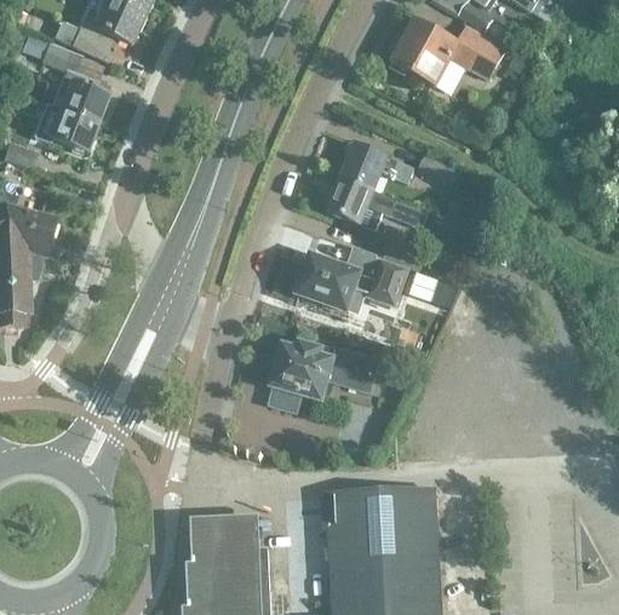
[(91,10),(82,30),(63,21),(55,38),(74,46),(74,49),(105,63),(116,39),(132,47),(148,13),(119,0),(110,0),(103,15),(91,10)]
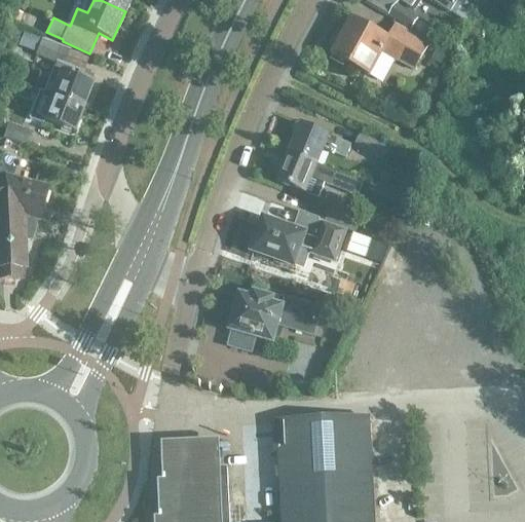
[(101,0),(125,11),(130,0),(101,0)]
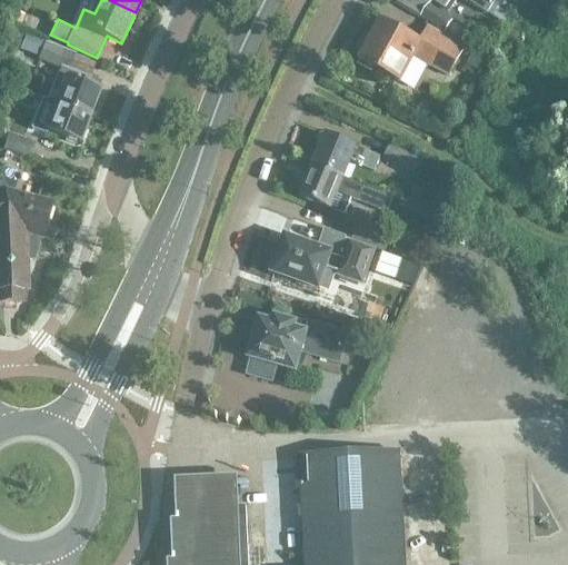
[(504,2),(500,0),(437,0),(446,6),(449,0),(472,0),(504,21),(512,8),(504,2)]
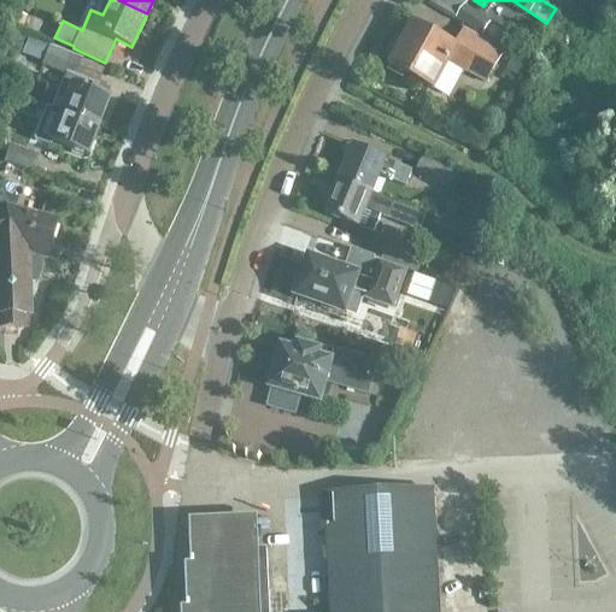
[(457,15),(484,34),(504,45),(512,33),(467,1),(457,15)]
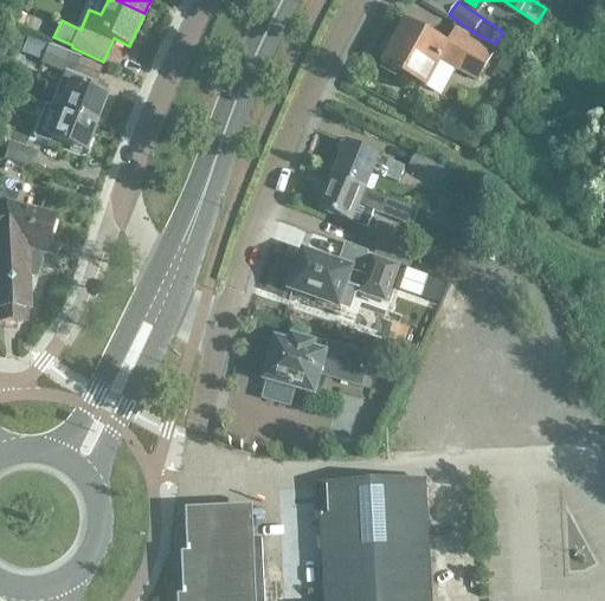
[(443,58),(459,66),(480,78),(497,46),(458,24),(448,43),(409,20),(393,47),(394,49),(393,52),(394,60),(399,68),(403,69),(401,71),(427,85),(443,58)]
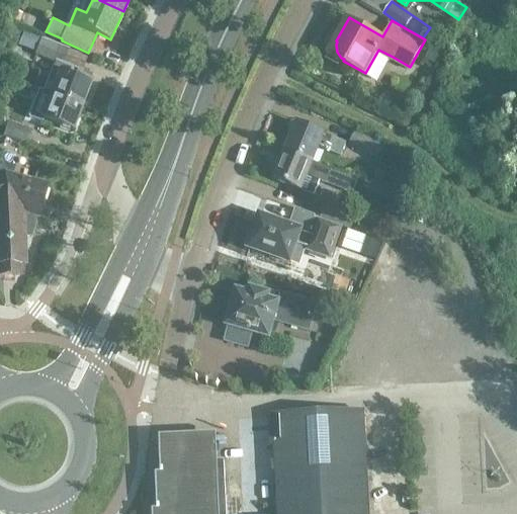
[(49,92),(52,93),(82,105),(92,82),(90,81),(93,72),(89,70),(90,68),(84,66),(88,56),(70,49),(71,47),(45,36),(37,53),(56,60),(55,63),(54,62),(42,90),(49,92)]
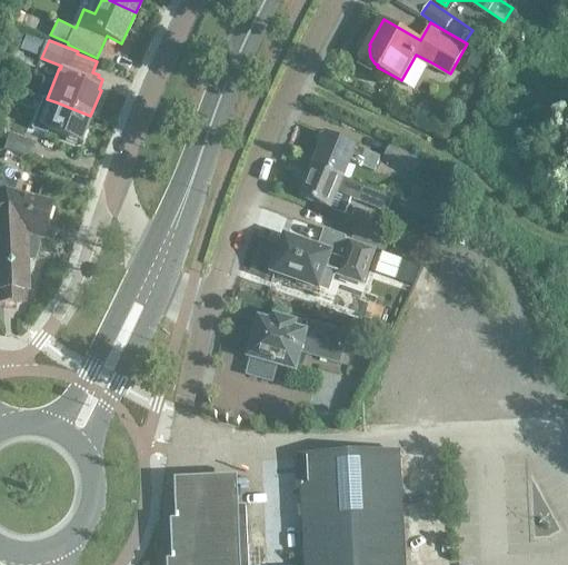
[(482,69),(489,58),(474,50),(468,61),(482,69)]
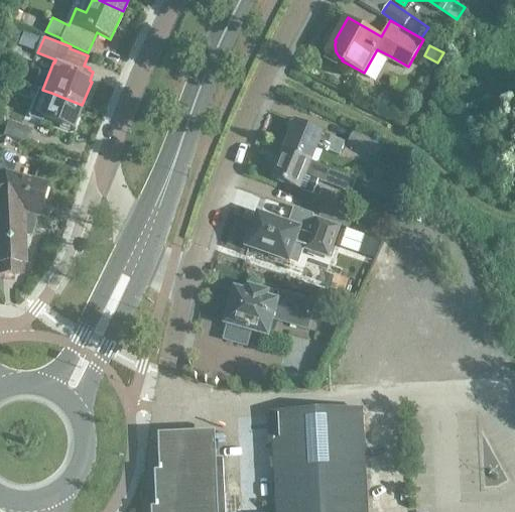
[(82,105),(51,93),(48,92),(44,101),(48,103),(43,116),(74,128),(82,105)]
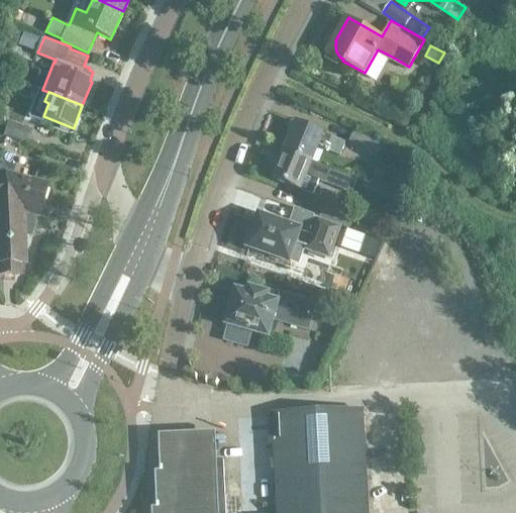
[(4,134),(27,141),(32,126),(9,119),(4,134)]
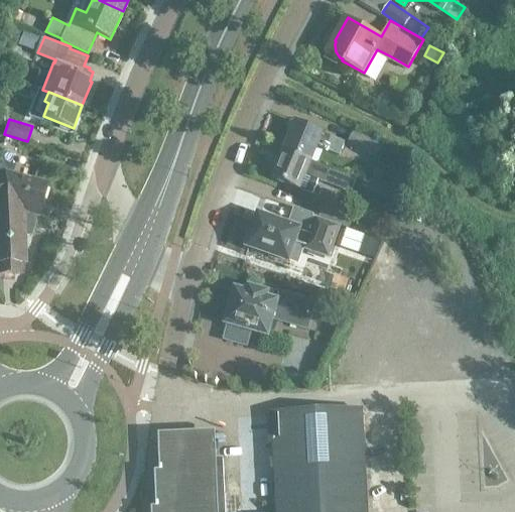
[(286,148),(316,160),(323,146),(341,153),(346,140),(297,121),(292,134),(288,133),(284,144),(287,145),(286,148)]
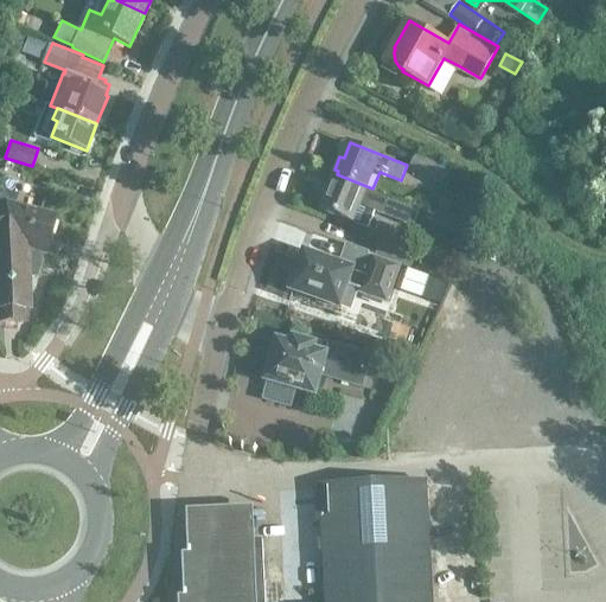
[(409,167),(445,185),(452,170),(418,152),(409,167)]
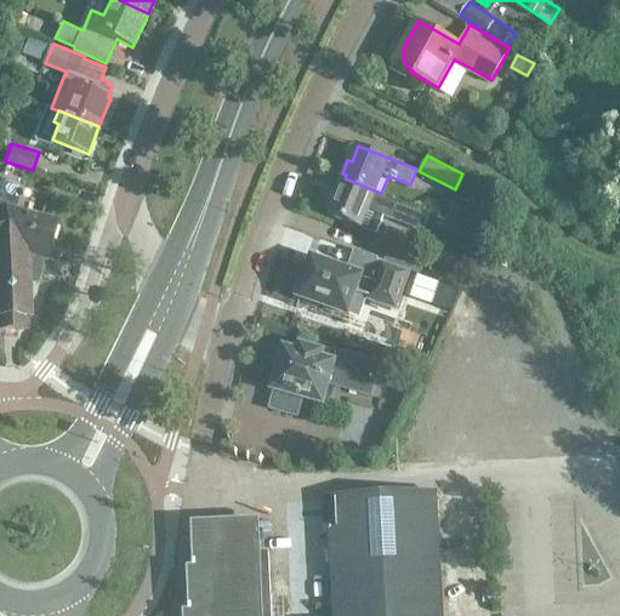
[(374,210),(392,217),(399,200),(381,193),(345,178),(339,194),(334,192),(329,205),(334,207),(331,212),(368,228),(374,210)]
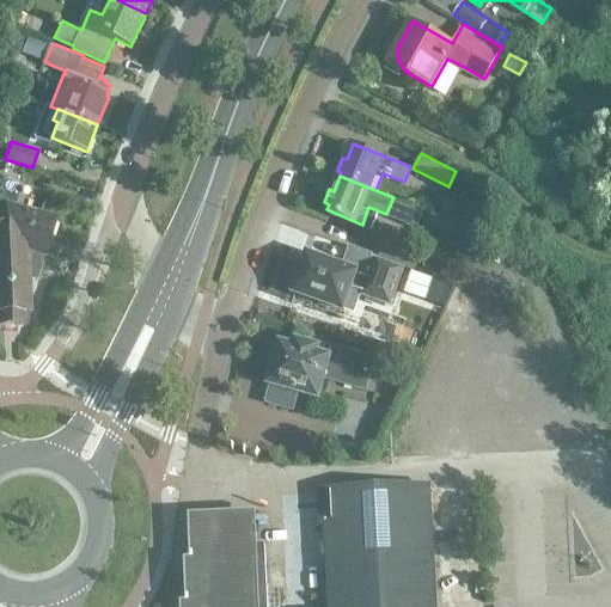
[(56,218),(16,206),(19,194),(1,189),(0,189),(0,323),(28,323),(26,308),(31,308),(30,276),(37,276),(44,252),(48,253),(56,218)]
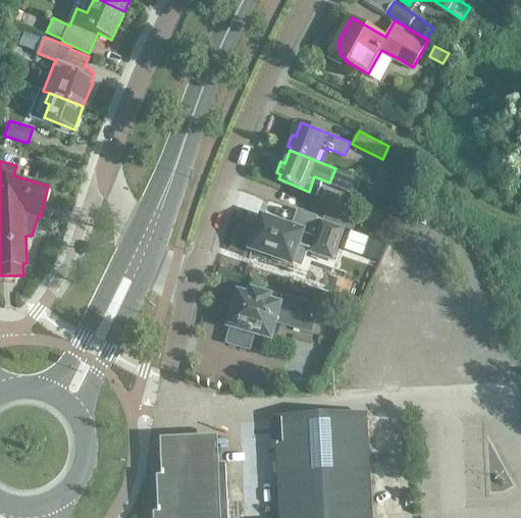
[(323,217),(355,228),(360,214),(328,203),(323,217)]
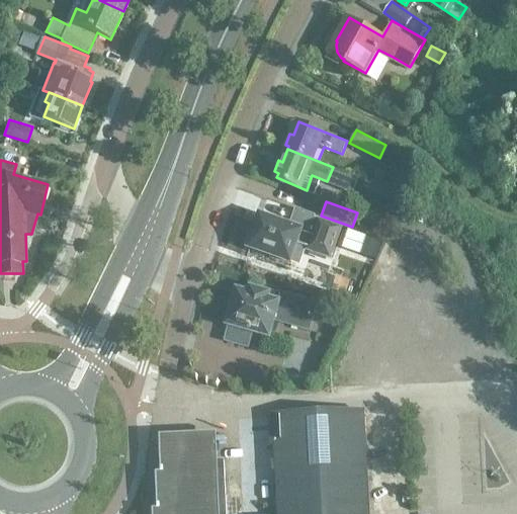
[(344,225),(316,215),(317,212),(295,205),(289,224),(260,213),(255,230),(250,232),(248,240),(250,243),(249,245),(288,258),(294,239),(309,244),(307,249),(333,258),(344,225)]
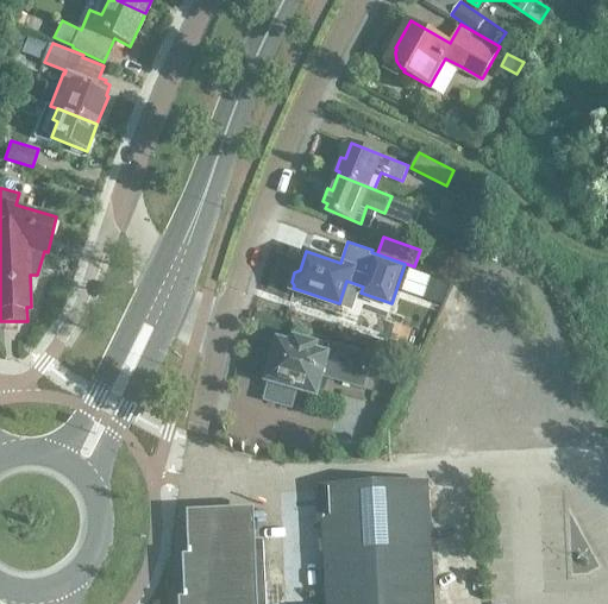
[(444,303),(452,282),(428,274),(421,295),(444,303)]
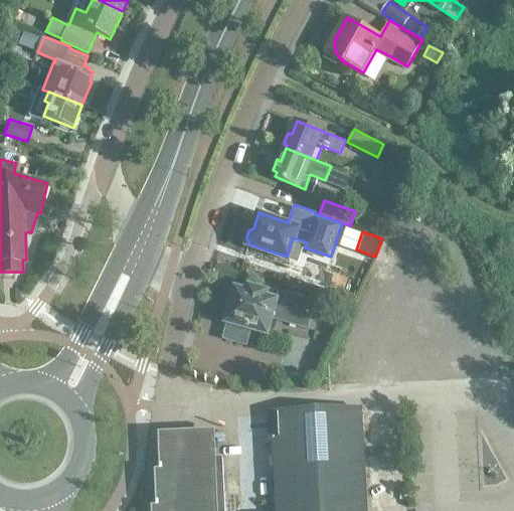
[(251,328),(269,333),(273,317),(309,327),(317,298),(278,287),(278,290),(269,287),(268,291),(254,287),(253,292),(233,287),(229,299),(233,300),(227,321),(228,321),(224,336),(247,343),(251,328)]
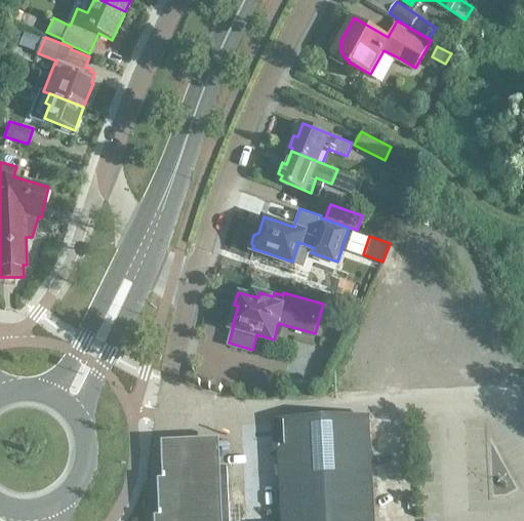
[(375,520),(370,414),(277,418),(282,520),(375,520)]
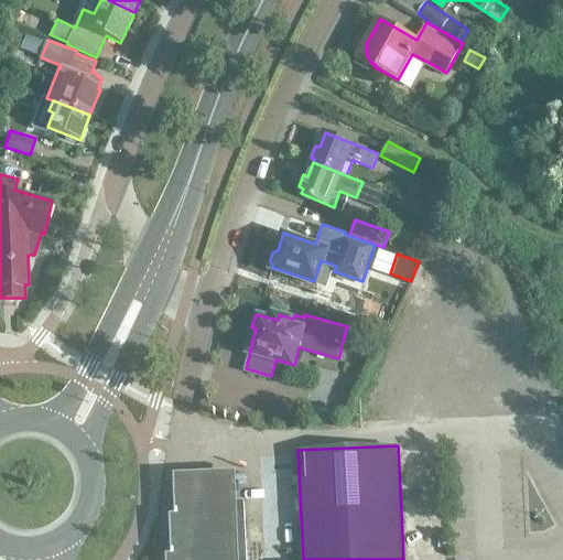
[(239,559),(235,470),(191,473),(170,474),(173,516),(168,516),(169,555),(163,555),(162,559),(239,559)]
